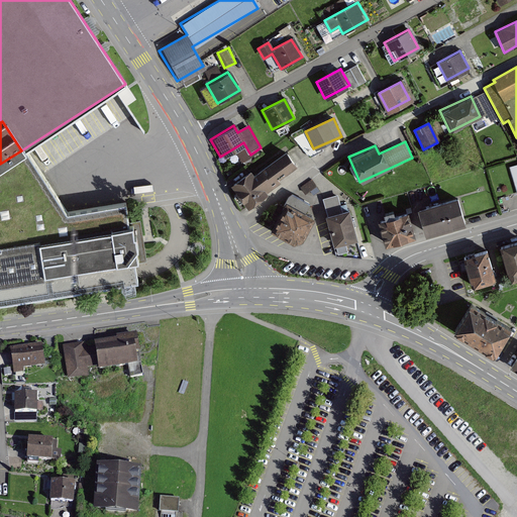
[(0,299),(134,278),(124,200),(59,212),(21,150),(0,164),(0,299)]
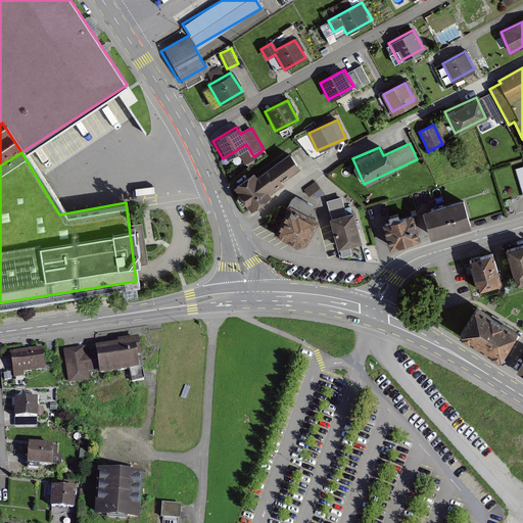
[(252,171),(229,186),(244,208),(300,171),(289,155),(256,178),(252,171)]
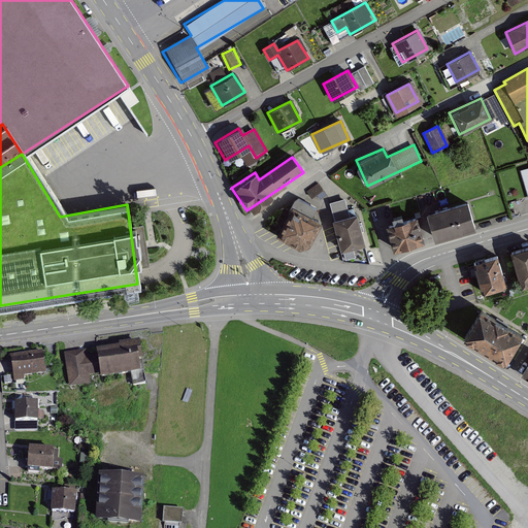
[(315,198),(326,193),(321,183),(309,189),(315,198)]
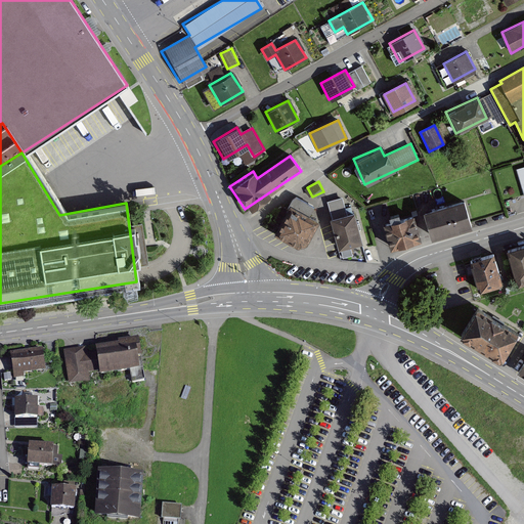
[(291,203),(273,233),(304,251),(321,220),(291,203)]
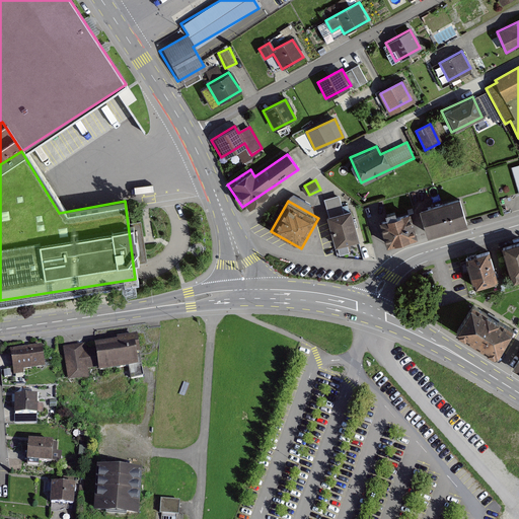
[(460,201),(421,211),(428,236),(467,226),(460,201)]
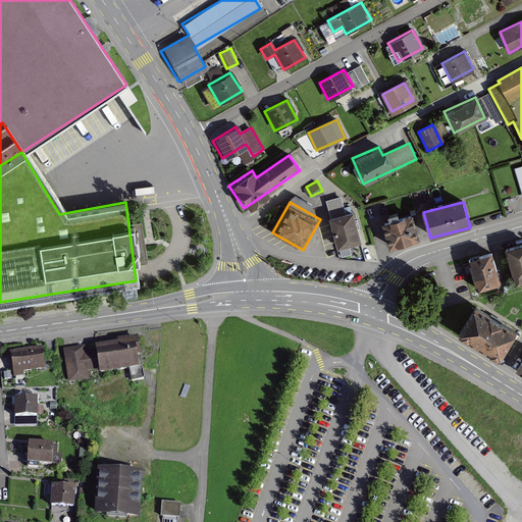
[(353,212),(328,218),(335,250),(360,244),(353,212)]
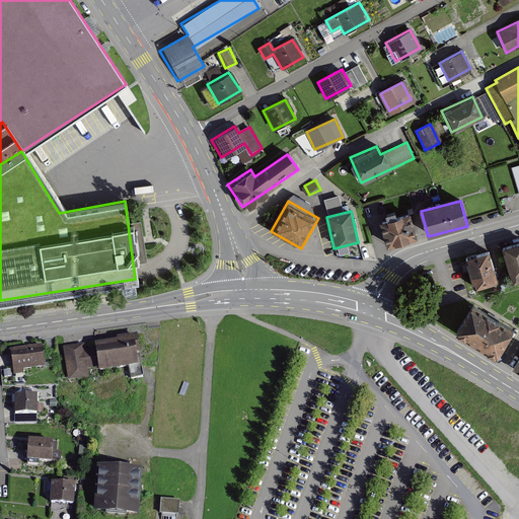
[(412,214),(380,223),(387,249),(419,240),(412,214)]
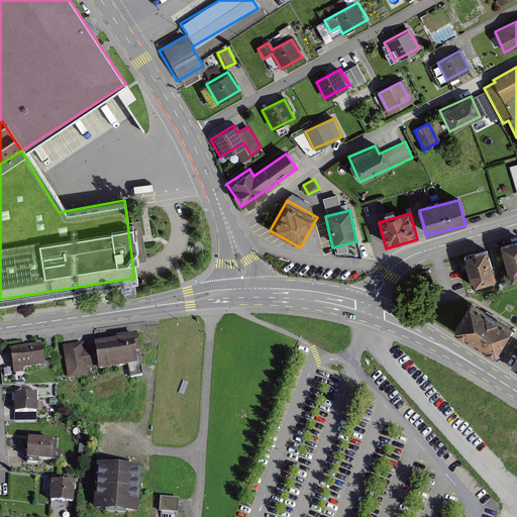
[(516,241),(501,246),(509,275),(516,273),(516,241)]
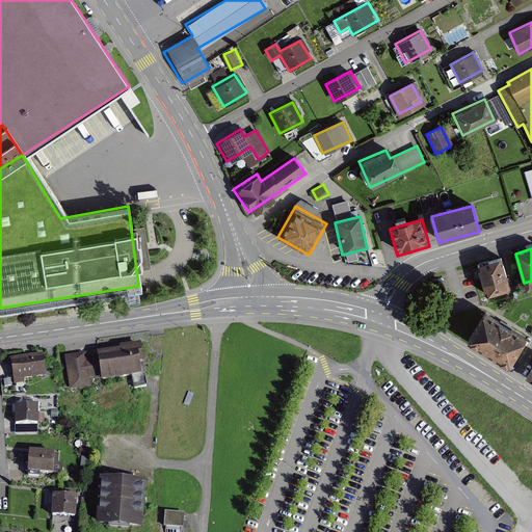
[(502,258),(479,265),(487,293),(510,287),(502,258)]
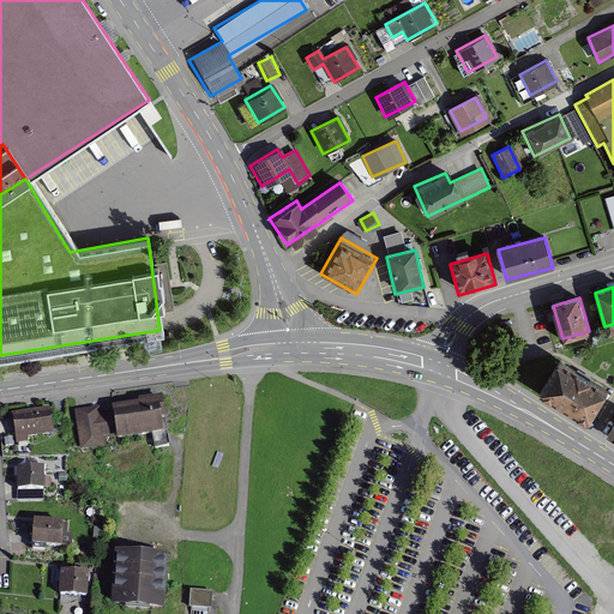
[(607,391),(560,362),(541,392),(588,421),(607,391)]
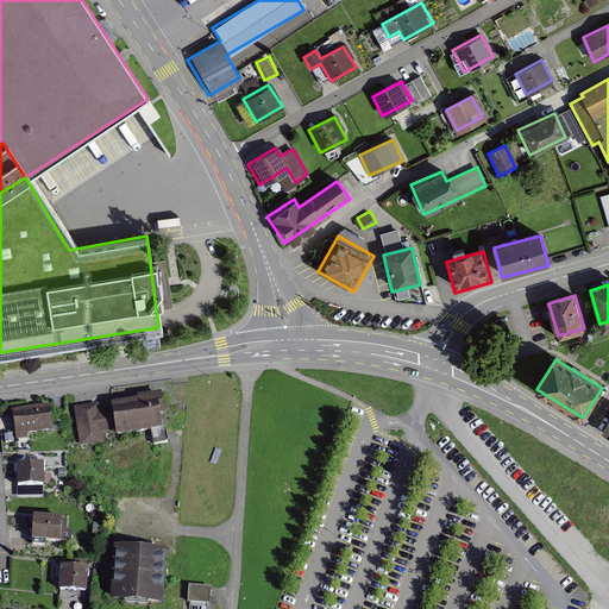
[(118,434),(167,433),(165,396),(117,399),(118,434)]
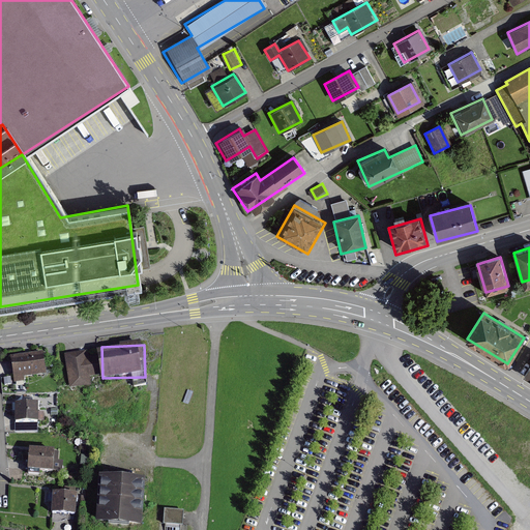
[(43,351),(10,356),(13,377),(47,373),(43,351)]
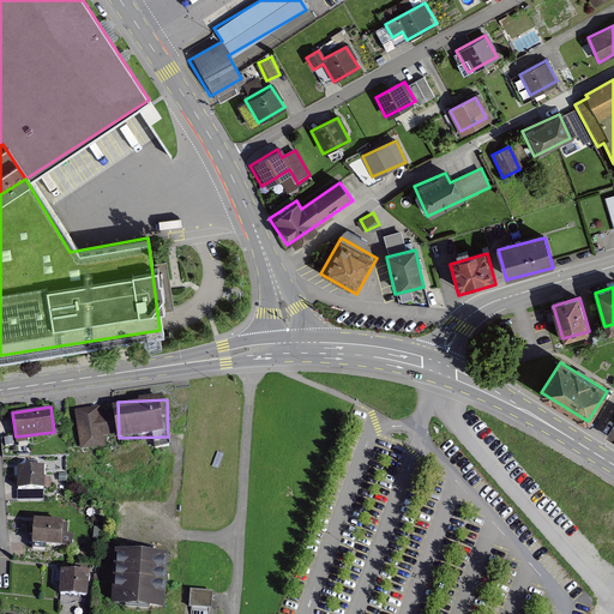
[(107,438),(118,437),(116,423),(103,425),(102,407),(78,409),(83,451),(108,449),(107,438)]
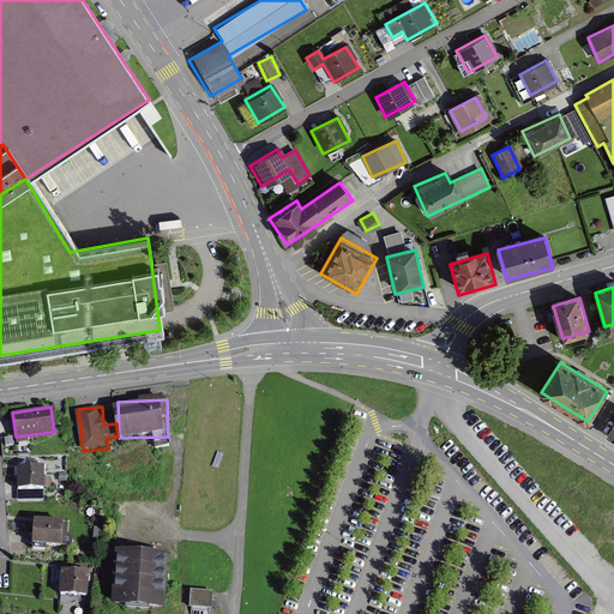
[(43,468),(14,468),(13,489),(42,491),(43,468)]
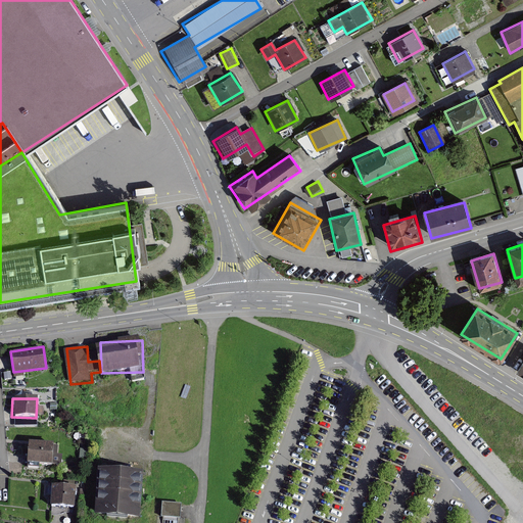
[(49,445),(24,444),(22,465),(48,466),(49,445)]
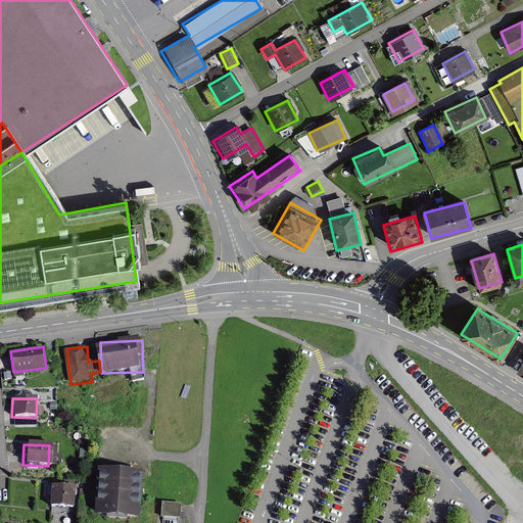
[(138,474),(94,471),(91,516),(135,519),(138,474)]
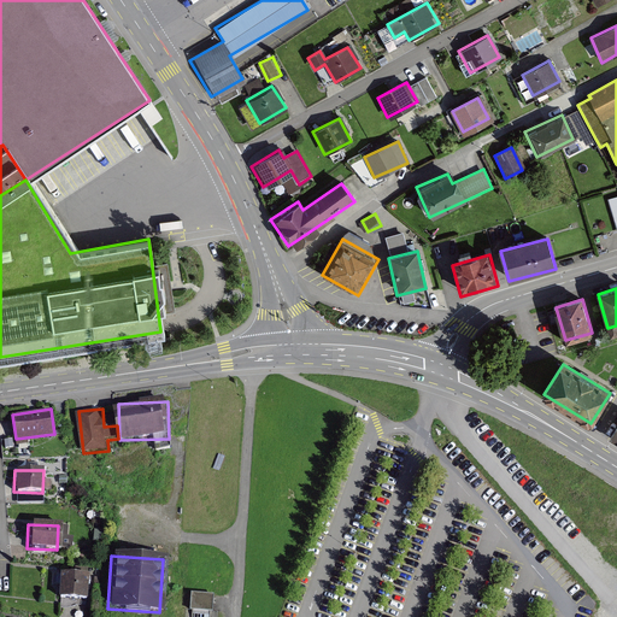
[(88,577),(59,575),(57,600),(86,603),(88,577)]
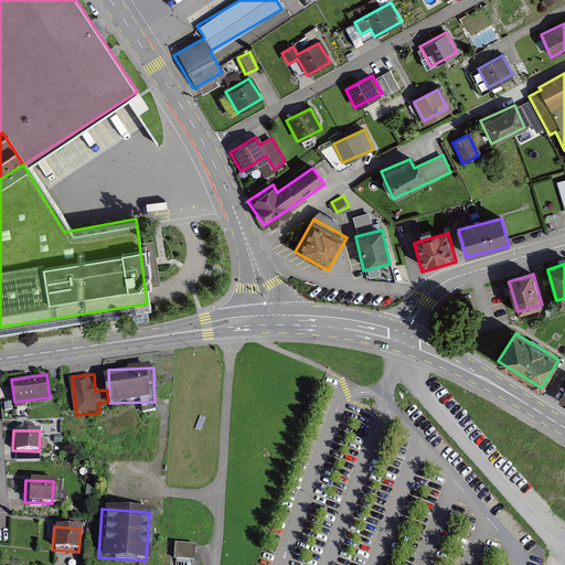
[(195,543),(177,542),(174,557),(194,558),(195,543)]
